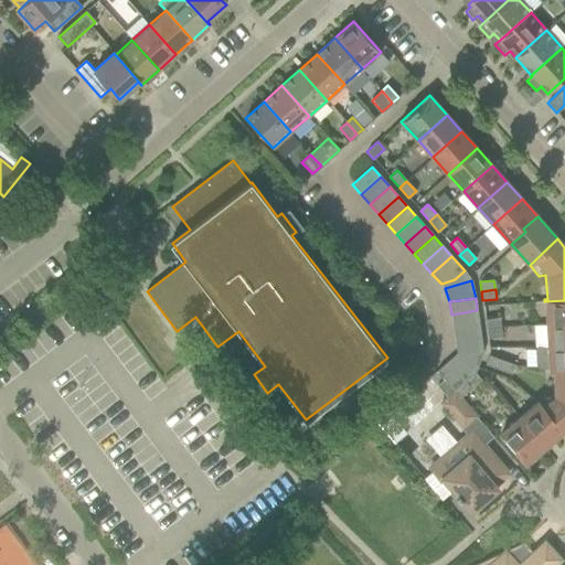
[(545,324),(564,322),(564,300),(544,301),(545,324)]
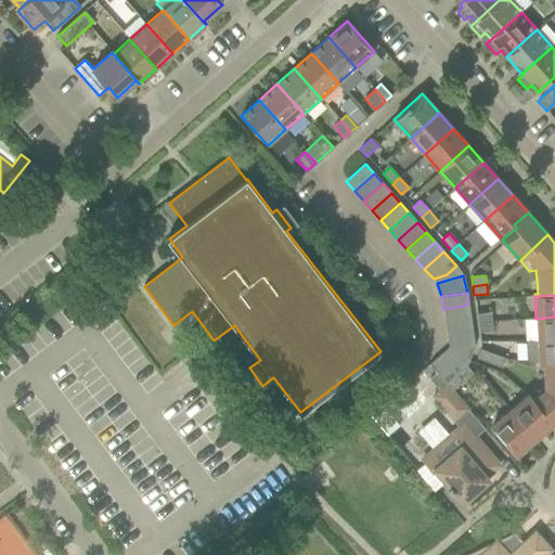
[(444,322),(470,318),(468,305),(443,309),(444,322)]
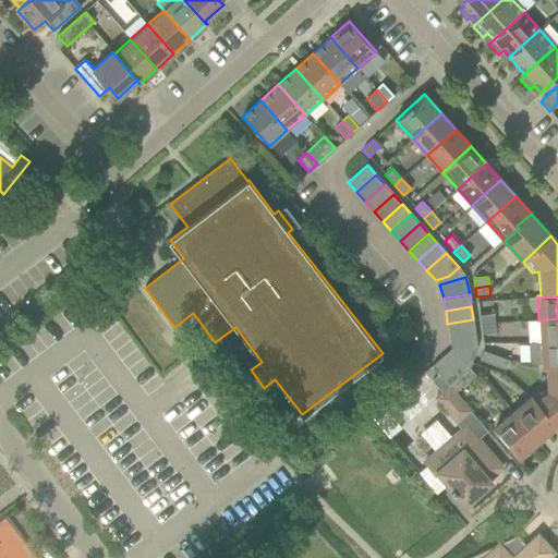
[(481,325),(494,323),(493,314),(478,316),(481,325)]
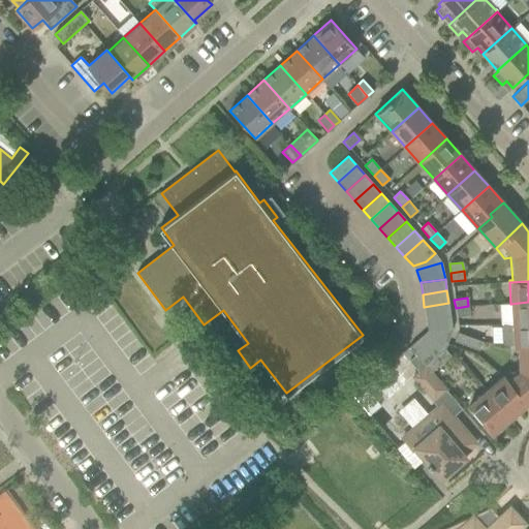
[(511,324),(528,323),(528,302),(510,304),(511,324)]
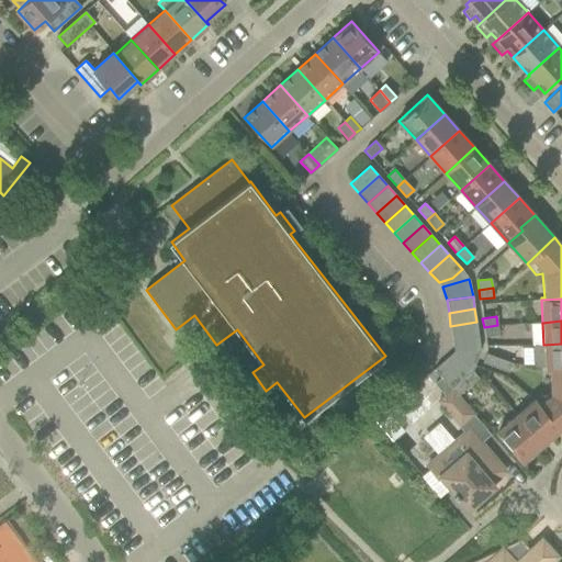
[(452,338),(479,335),(476,322),(450,326),(452,338)]
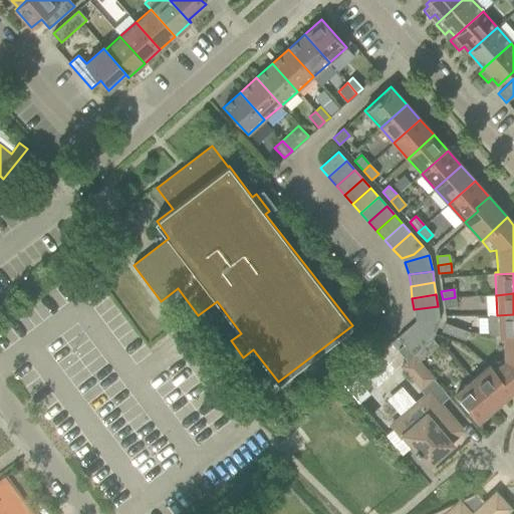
[(444,308),(456,306),(455,297),(443,299),(444,308)]
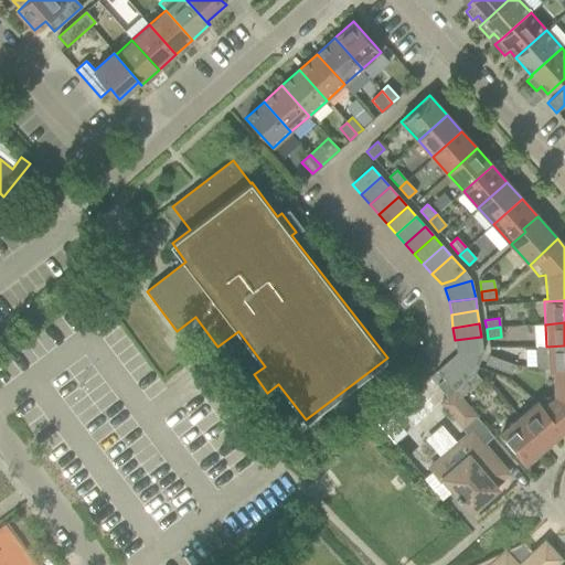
[(479,362),(482,352),(481,337),(455,340),(456,353),(479,362)]
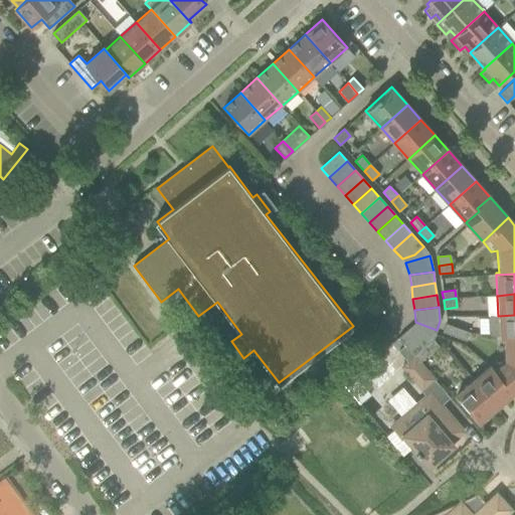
[(499,337),(514,335),(514,315),(498,316),(498,317),(489,317),(489,319),(488,318),(489,334),(490,334),(490,335),(493,335),(499,336),(499,337)]
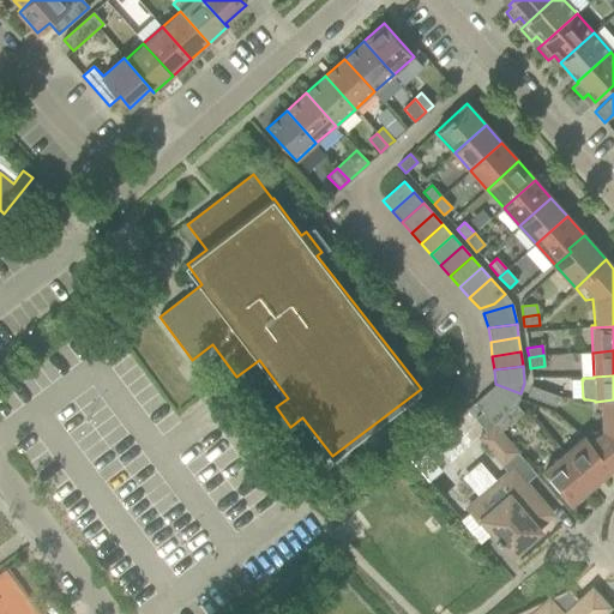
[(495,384),(486,393),(511,422),(523,413),(516,405),(521,393),(495,384)]
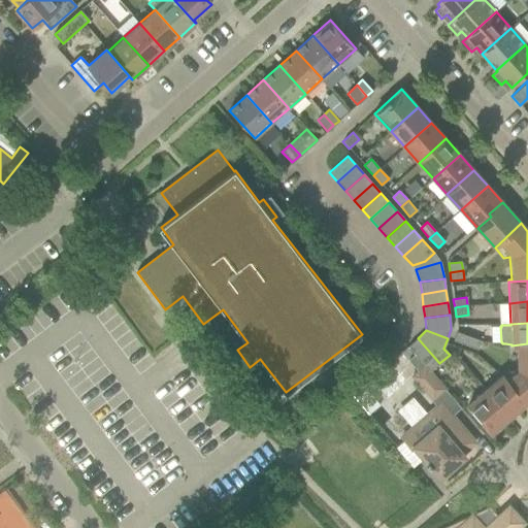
[(465,344),(468,336),(457,332),(453,340),(465,344)]
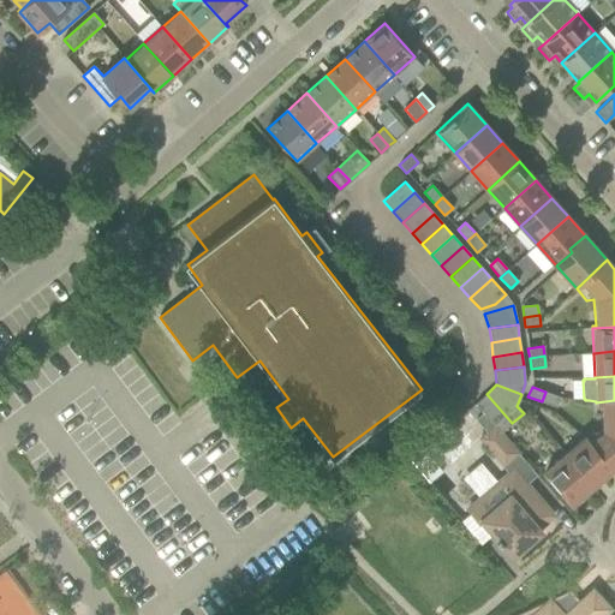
[(556,407),(560,398),(545,392),(542,401),(556,407)]
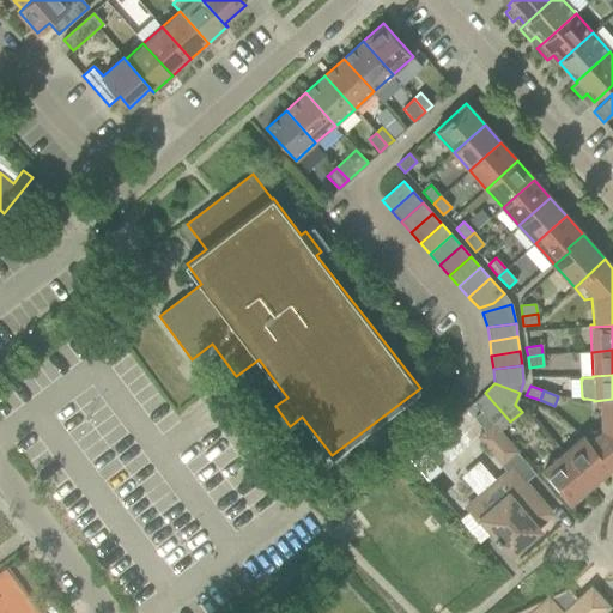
[(499,431),(510,422),(485,393),(473,402),(481,412),(493,425),(499,431)]
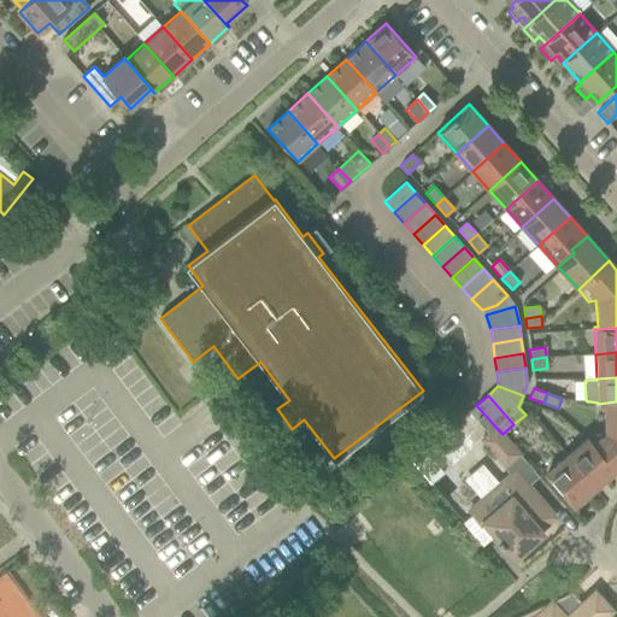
[(616,401),(598,404),(598,406),(604,405),(605,434),(593,445),(587,438),(586,439),(613,471),(616,468),(616,401)]
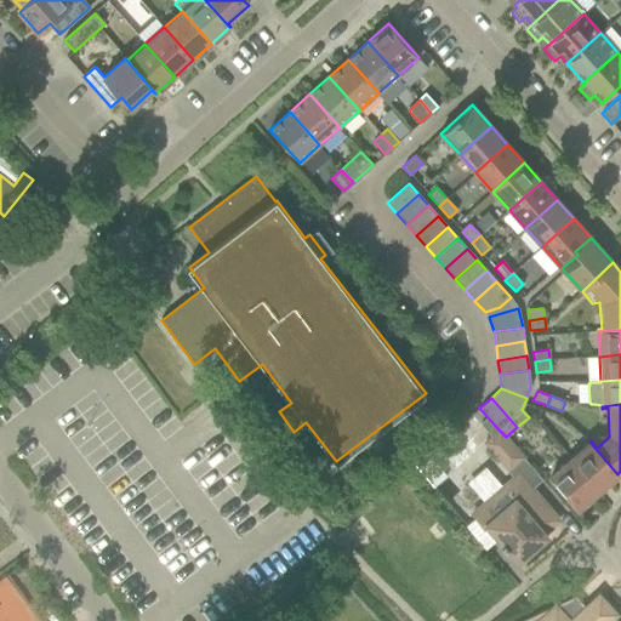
[(488,417),(480,423),(493,437),(500,431),(488,417)]
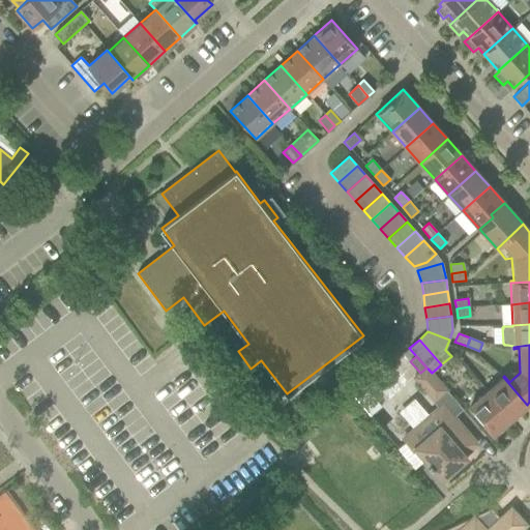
[(446,390),(432,373),(427,367),(420,373),(413,378),(434,402),(446,390)]
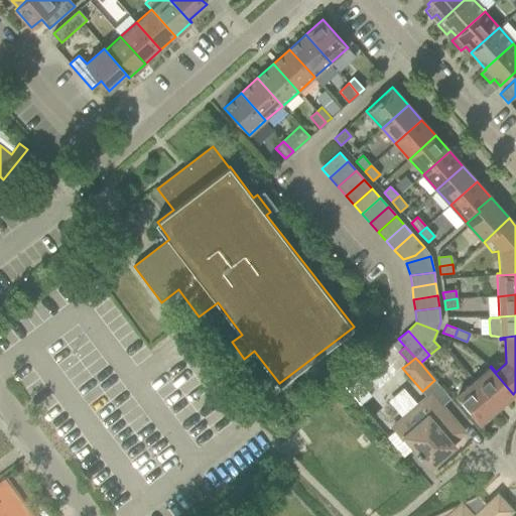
[(498,407),(513,394),(490,367),(474,381),(498,407)]
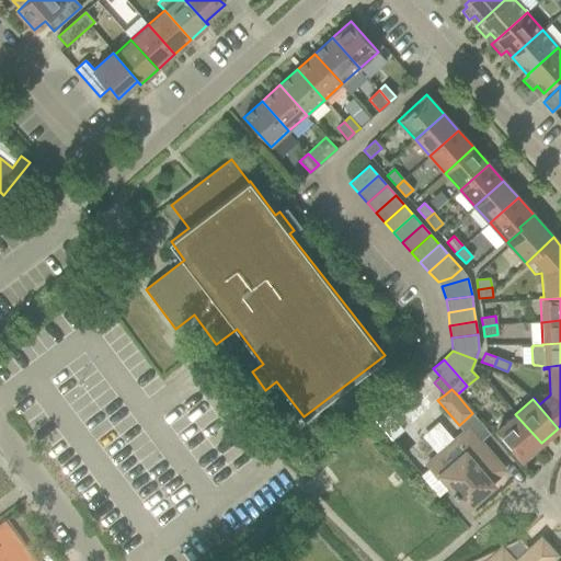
[(522,460),(541,443),(515,414),(496,431),(522,460)]
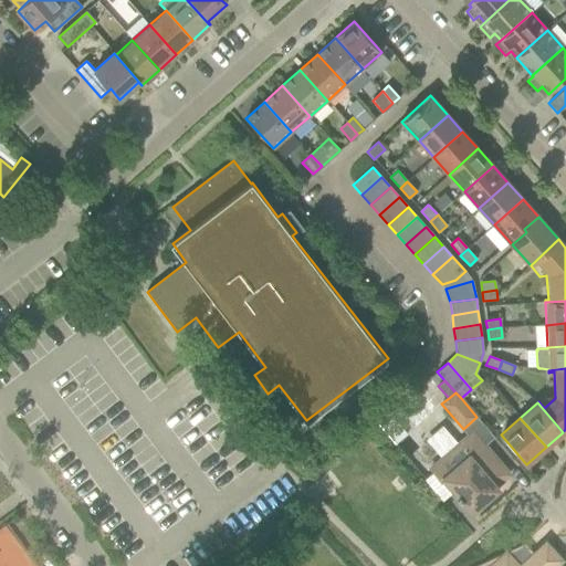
[(509,474),(484,446),(472,432),(430,469),(441,482),(444,480),(458,496),(457,498),(461,503),(462,501),(471,512),(489,496),(486,493),(509,474)]
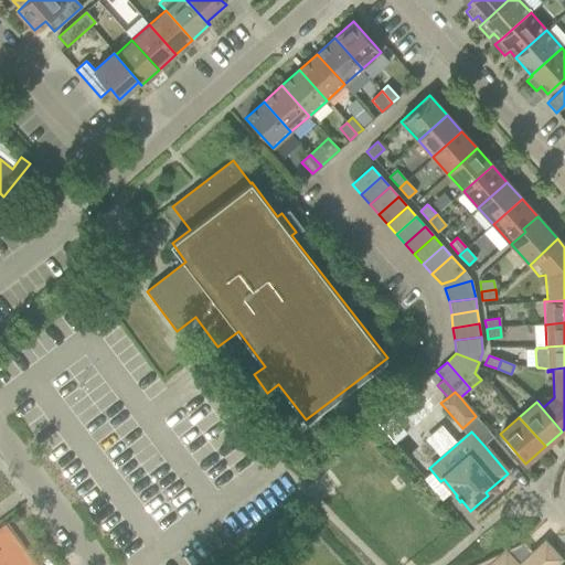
[(0,564),(36,564),(7,521),(0,524),(0,564)]
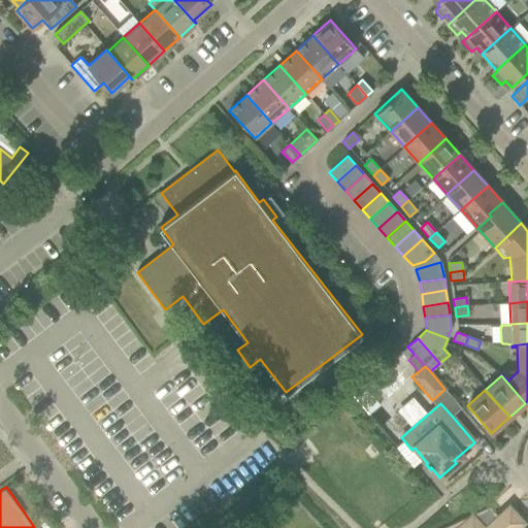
[(520,527),(518,526),(523,522),(508,507),(486,527),(483,527),(472,516),(459,527),(520,527)]
